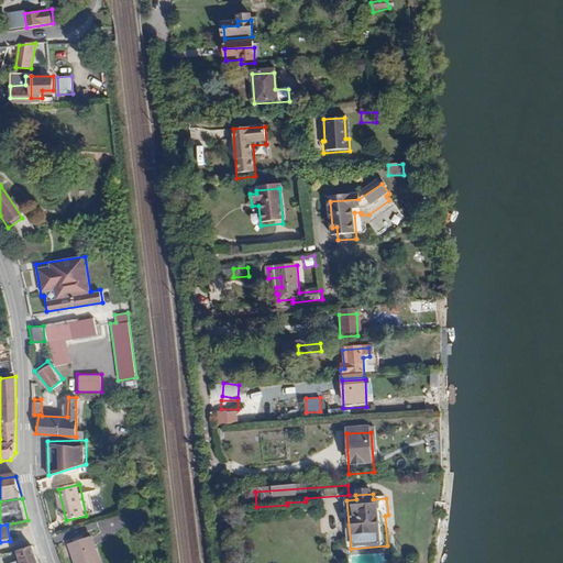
[(74,549),(78,562),(100,562),(96,542),(74,549)]
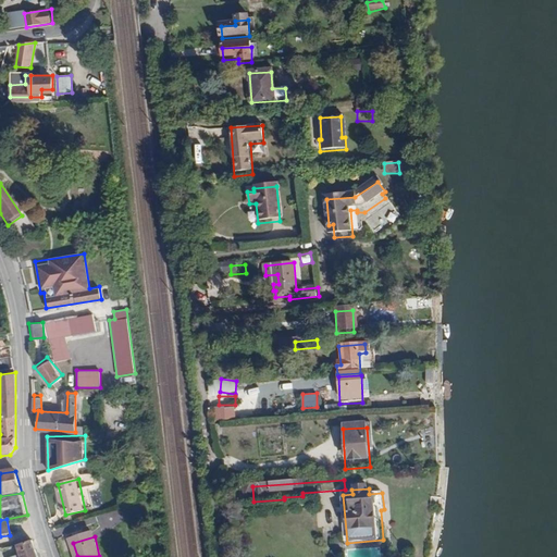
[(14,547),(16,556),(38,556),(35,541),(14,547)]
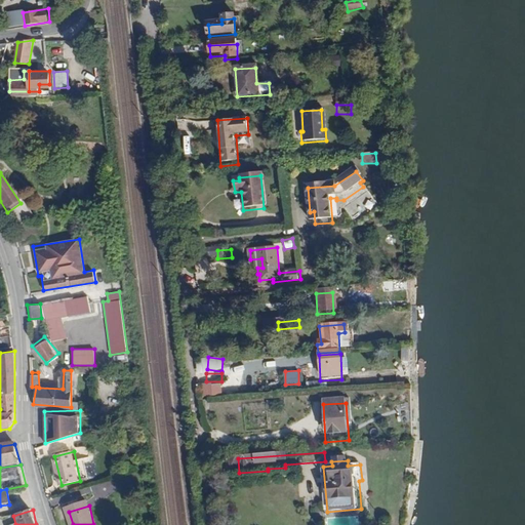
[(355,524),(354,515),(326,518),(326,524),(355,524)]
